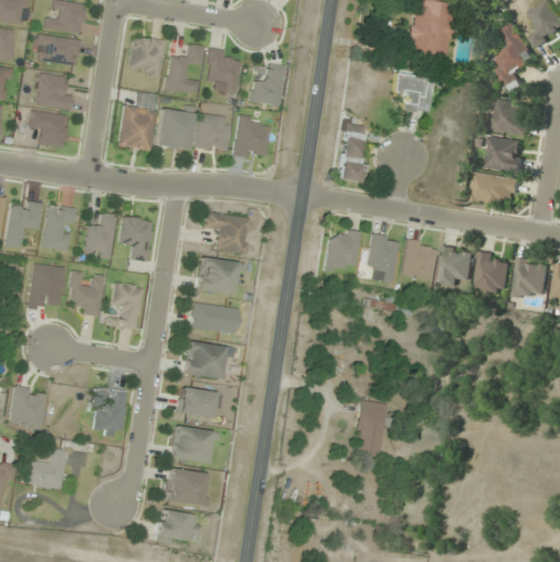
[(0,0),(0,21),(26,25),(30,0),(0,0)]
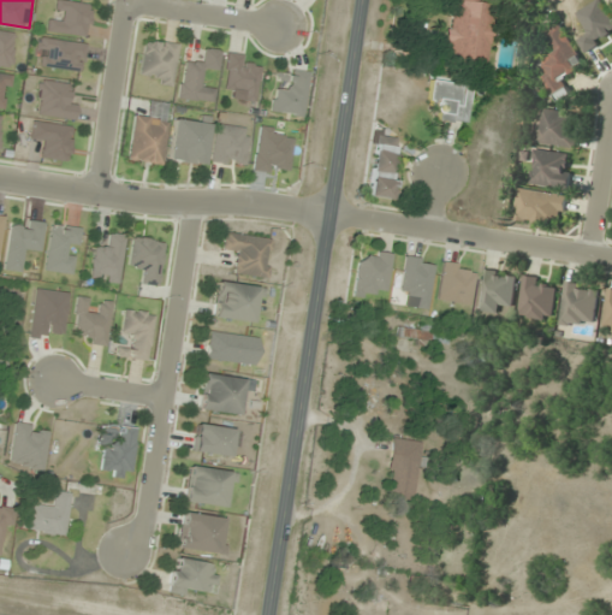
[(57,0),(53,30),(88,36),(93,4),(67,0),(57,0)]
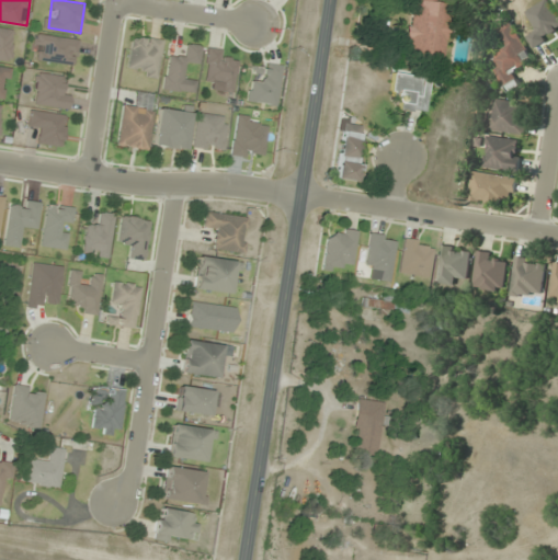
[(413,0),(407,57),(446,63),(454,2),(439,1),(439,0),(413,0)]
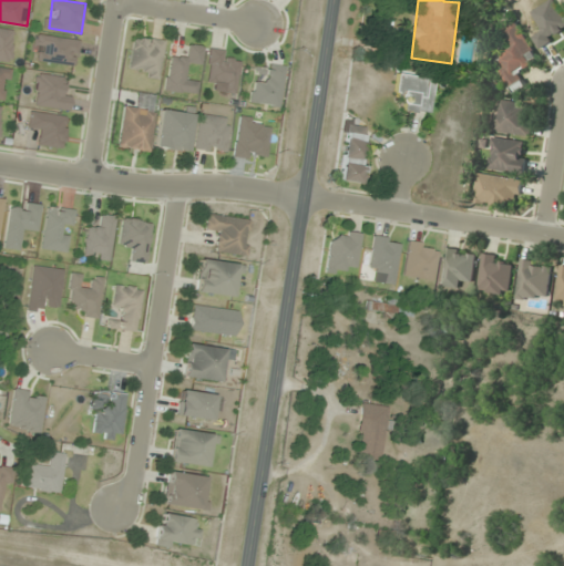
[(499,58),(512,82),(545,63),(522,20),(506,28),(518,47),(499,58)]
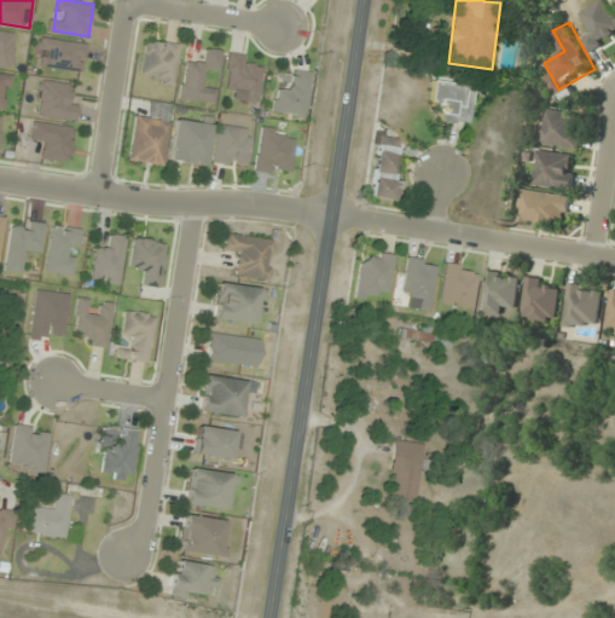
[(85,71),(90,44),(45,38),(40,65),(85,71)]
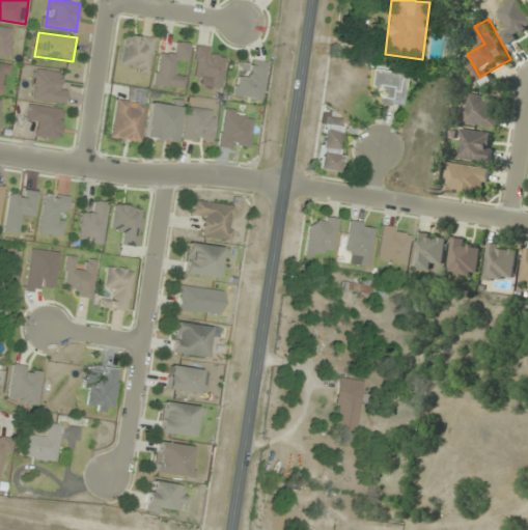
[(123,65),(133,65),(132,72),(153,74),(156,37),(127,34),(123,65)]
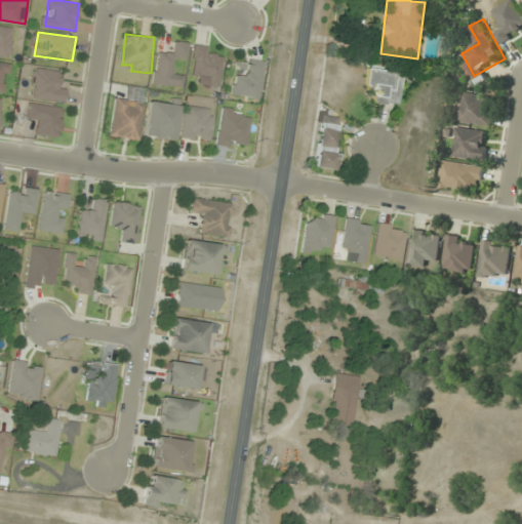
[(155,84),(186,88),(188,75),(176,73),(178,59),(189,61),(191,43),(174,40),(172,51),(160,49),(155,84)]
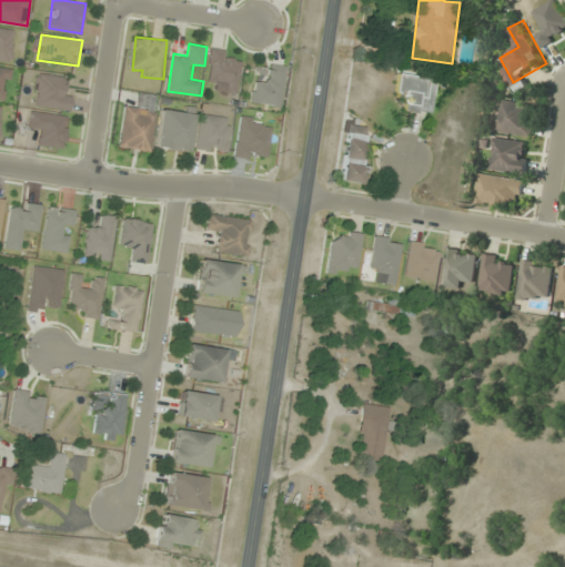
[(244,62),(233,61),(234,51),(213,49),(209,80),(230,83),(229,92),(241,93),(244,62)]
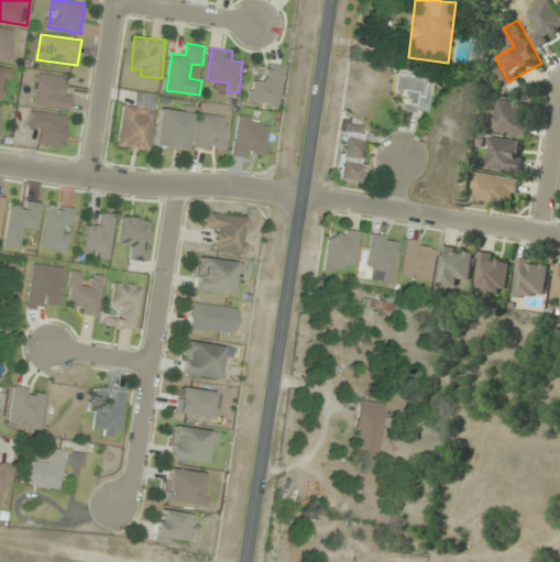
[(251,101),(278,106),(286,66),(266,63),(264,80),(255,78),(251,101)]
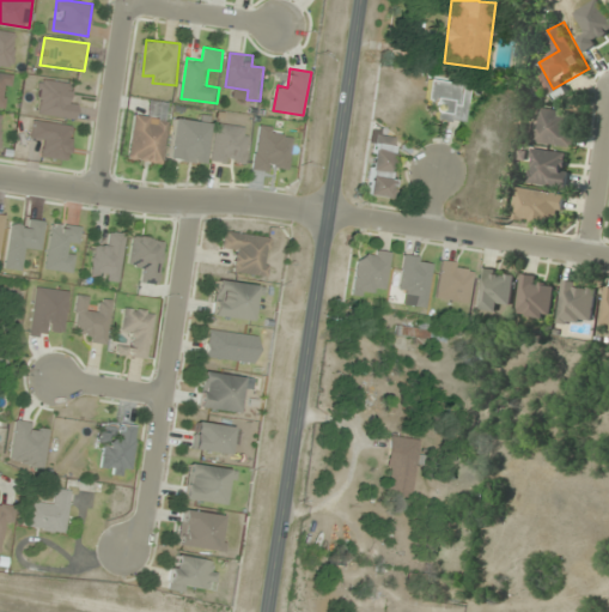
[(472,85),(431,78),(427,103),(438,104),(437,117),(466,122),(472,85)]
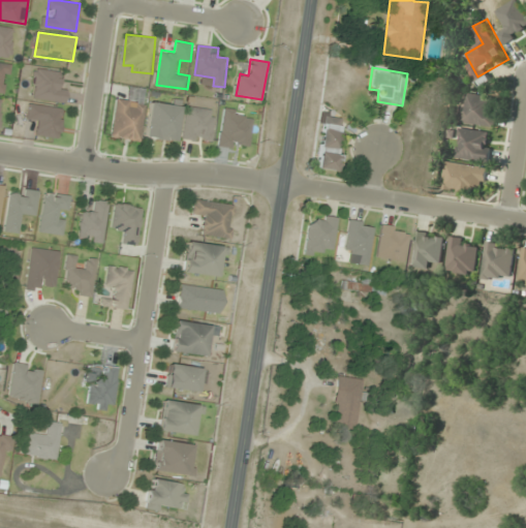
[(33,97),(66,103),(69,84),(60,82),(62,72),(38,68),(33,97)]
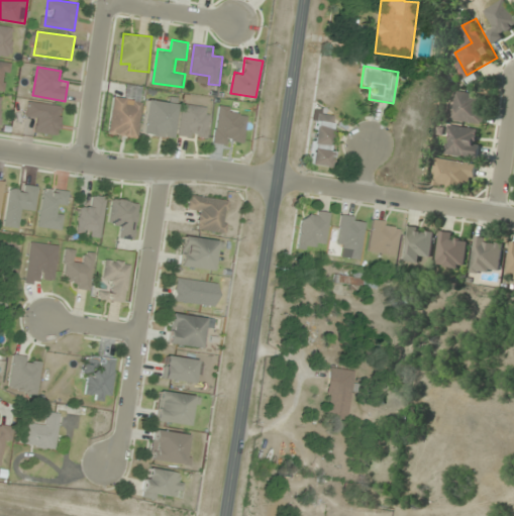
[(487,123),(491,95),(459,90),(455,119),(487,123)]
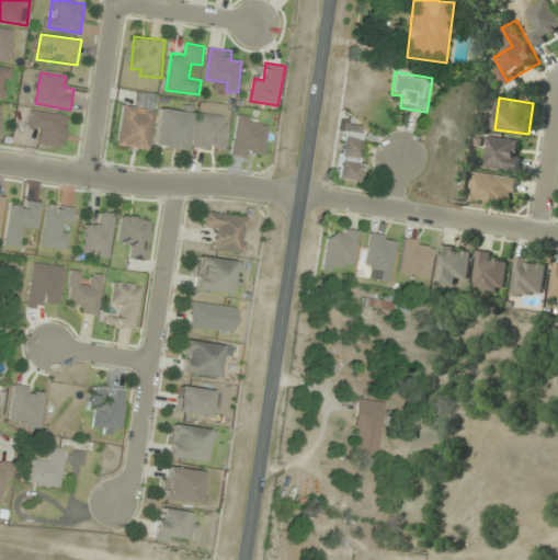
[(118,147),(150,151),(157,110),(124,105),(118,147)]
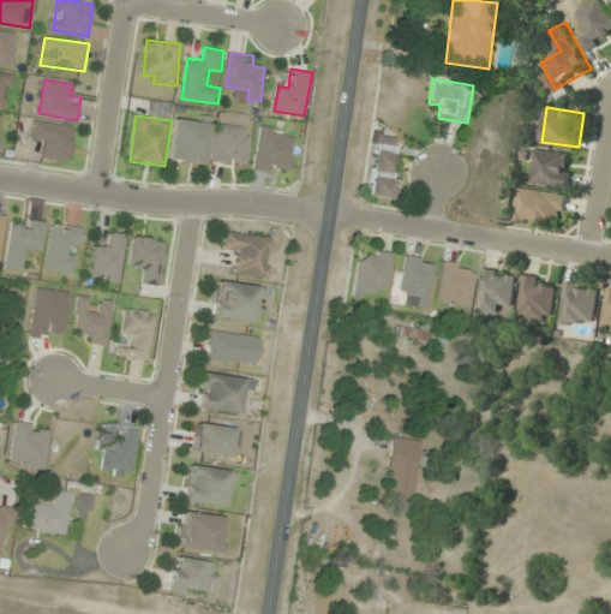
[(213,117),(202,115),(202,123),(177,120),(172,161),(207,166),(213,117)]
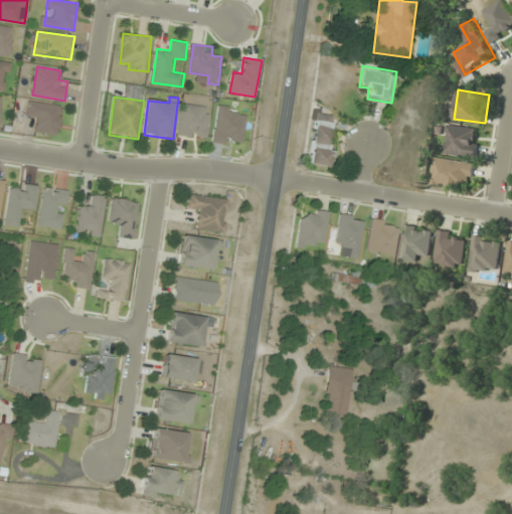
[(37,121),(36,133),(59,135),(62,105),(30,102),(28,120),(37,121)]
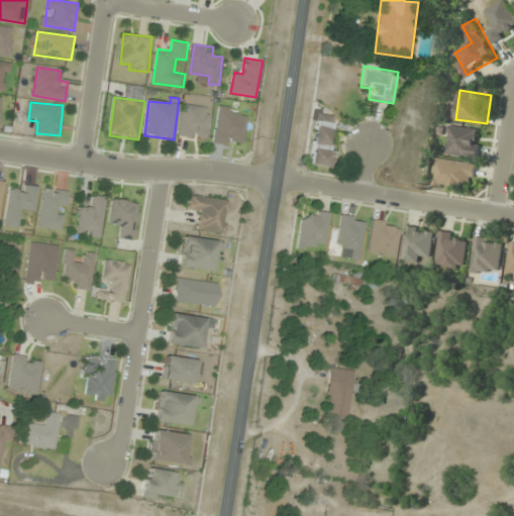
[(213,108),(185,103),(180,134),(207,139),(213,108)]
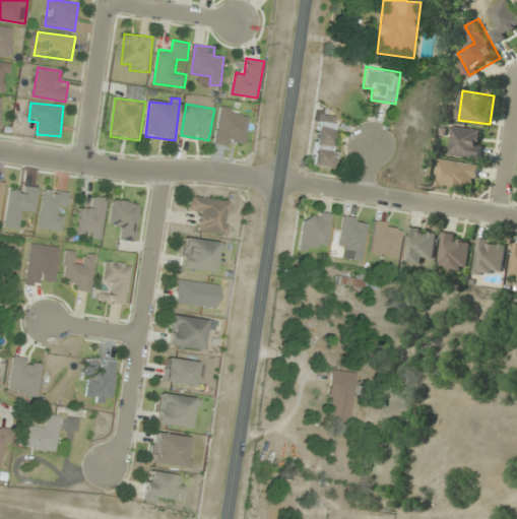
[(338,118),(320,116),(314,166),(332,169),(338,118)]
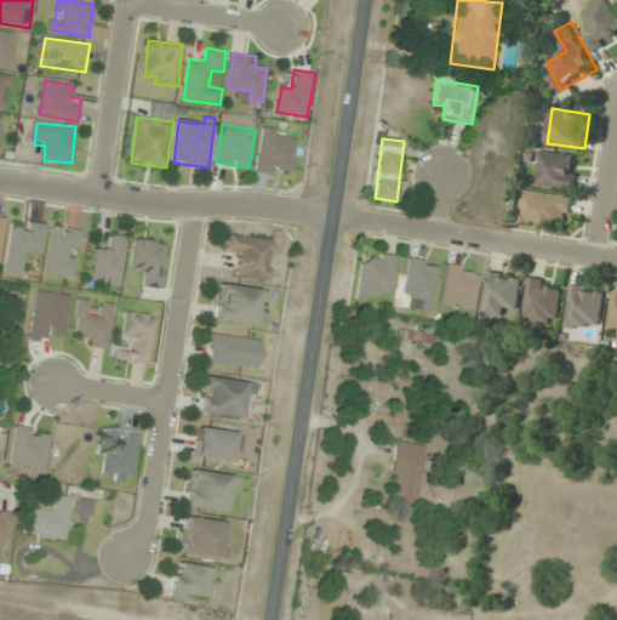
[(540,185),(578,188),(582,154),(543,149),(540,185)]
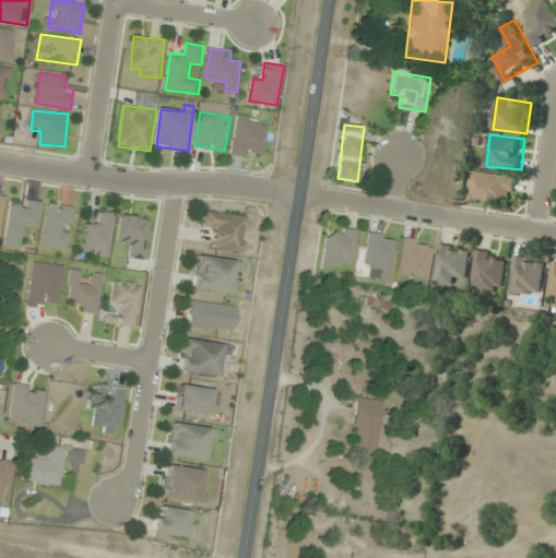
[(519,175),(475,170),(473,197),(517,201),(519,175)]
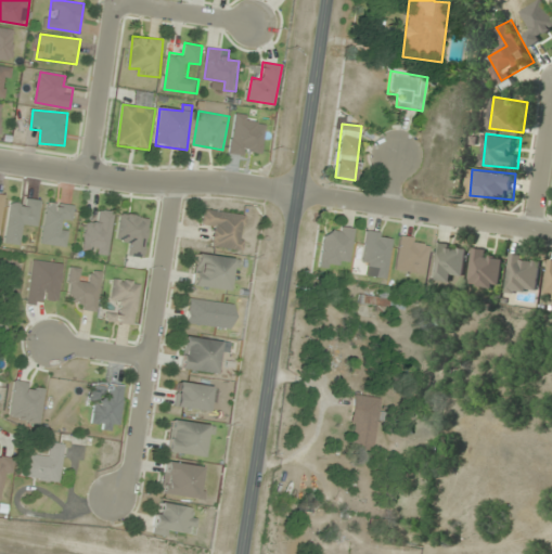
[(39,227),(43,201),(24,197),(23,206),(13,204),(7,243),(25,245),(28,224),(39,227)]
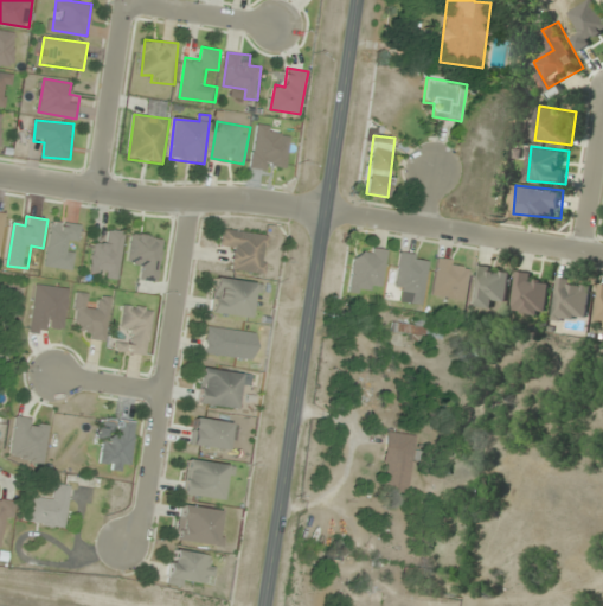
[(47,267),(77,270),(82,224),(53,221),(47,267)]
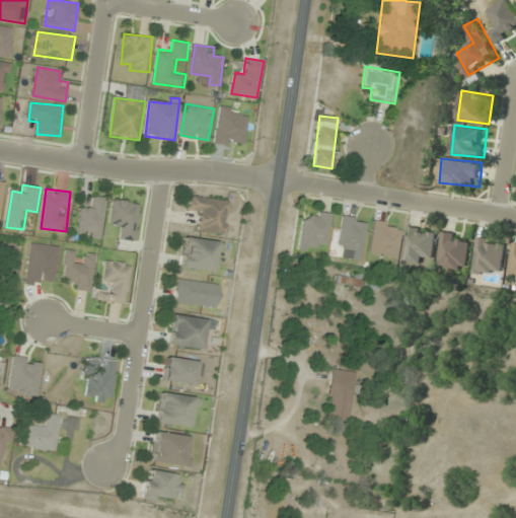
[(228,234),(233,201),(192,195),(190,210),(199,212),(197,230),(228,234)]
